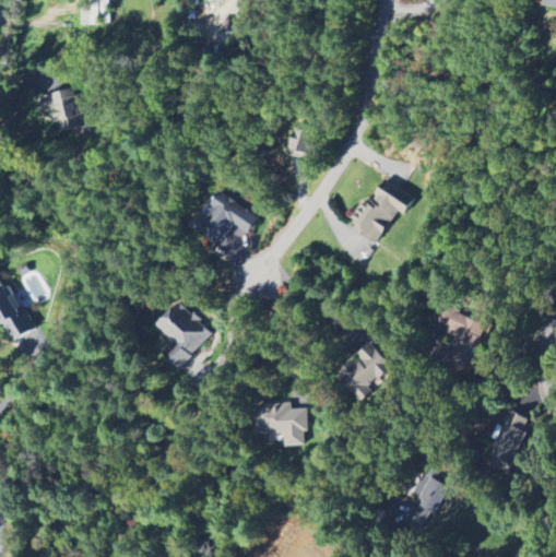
[(37,96),(43,119),(54,117),(57,132),(86,127),(78,87),(37,96)]
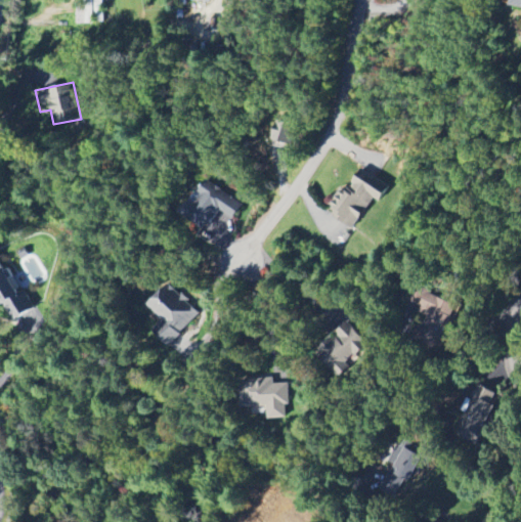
[(268,142),(287,148),(294,124),(275,119),(268,142)]
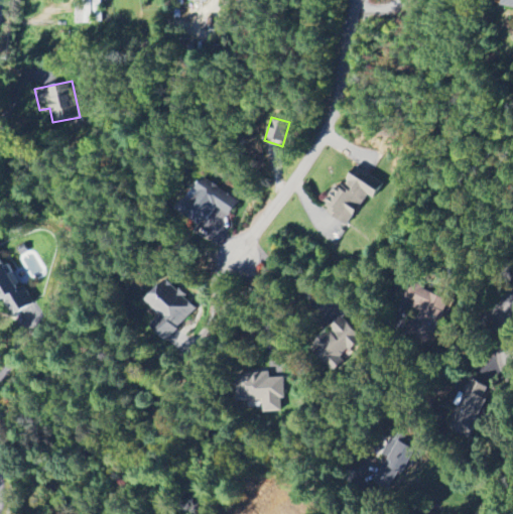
[(380,183),(351,164),(322,208),(346,224),(366,195),(370,198),(380,183)]
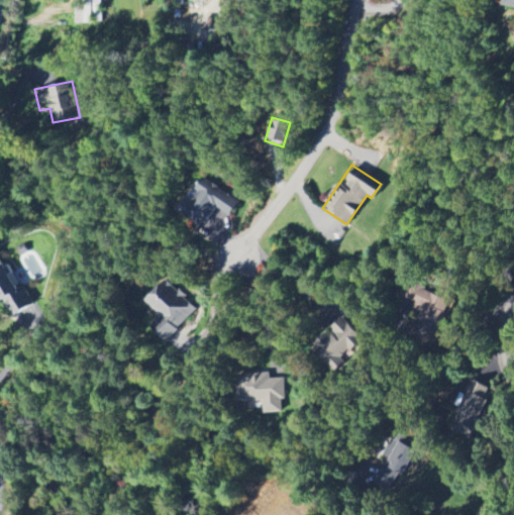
[(236,200),(204,179),(181,213),(199,226),(213,206),(226,214),(236,200)]
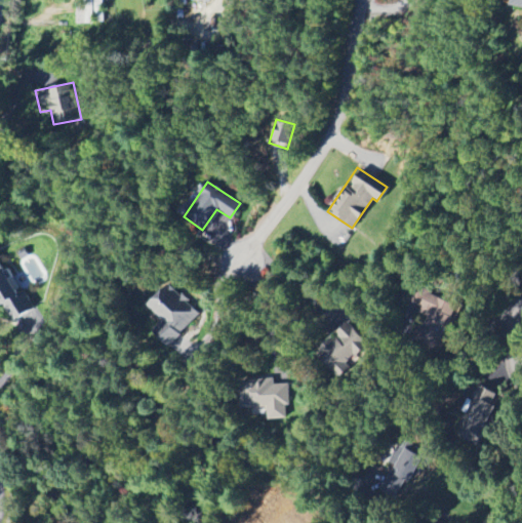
[(0,304),(10,320),(30,309),(0,260),(0,304)]
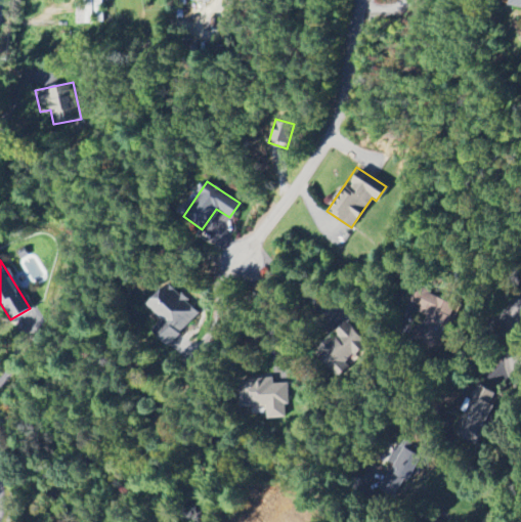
[(199,313),(167,281),(144,303),(158,316),(147,325),(167,345),(199,313)]
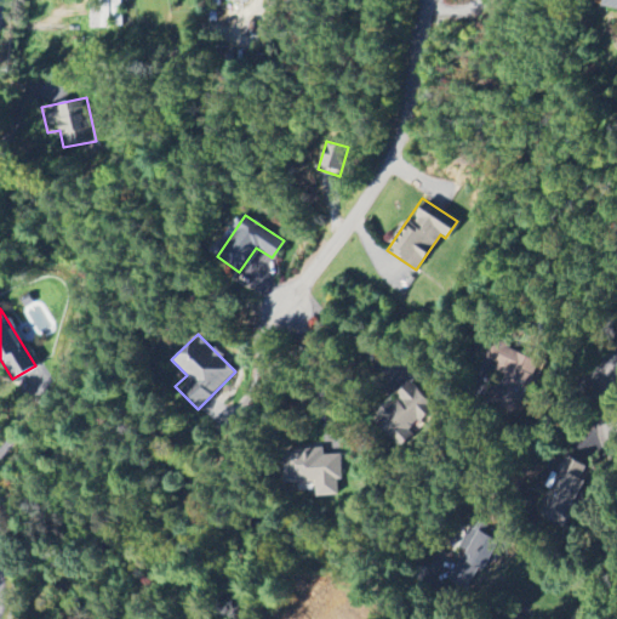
[(503,374),(497,388),(524,398),(538,359),(501,346),(491,370),(503,374)]
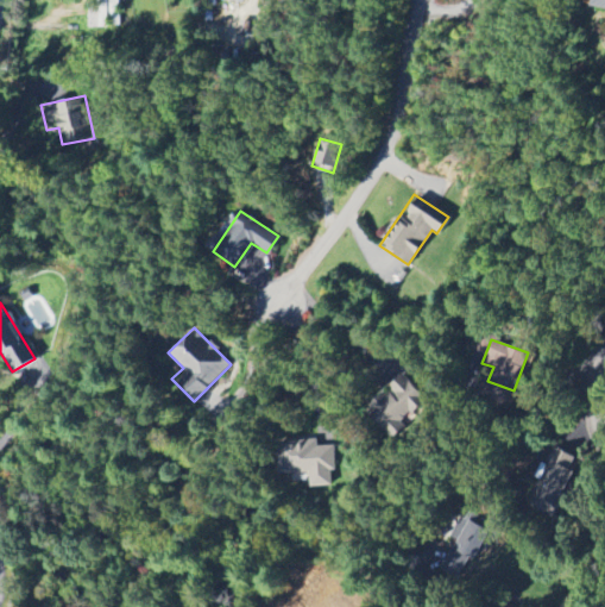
[(371,415),(390,436),(427,400),(401,373),(372,400),(379,408),(371,415)]
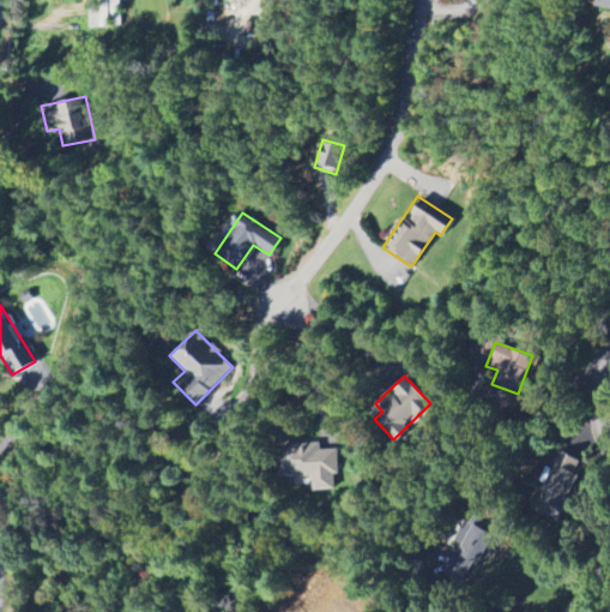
[(333,447),(301,448),(301,456),(291,456),(293,478),(309,478),(310,490),(336,489),(333,447)]
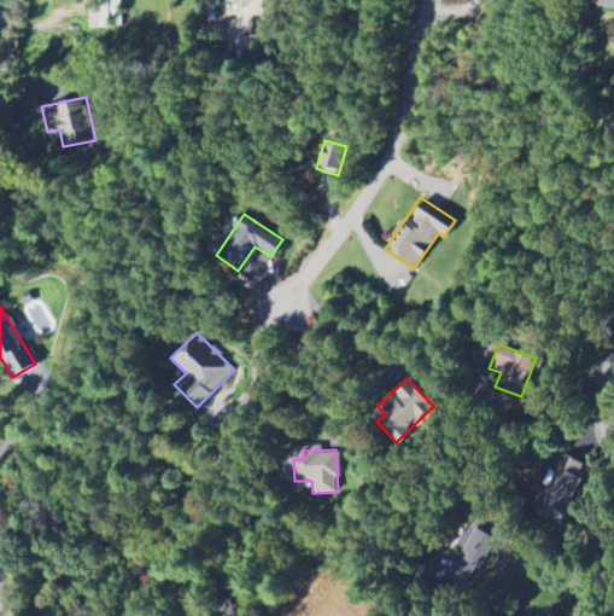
[(560,524),(586,464),(560,452),(533,512),(560,524)]
